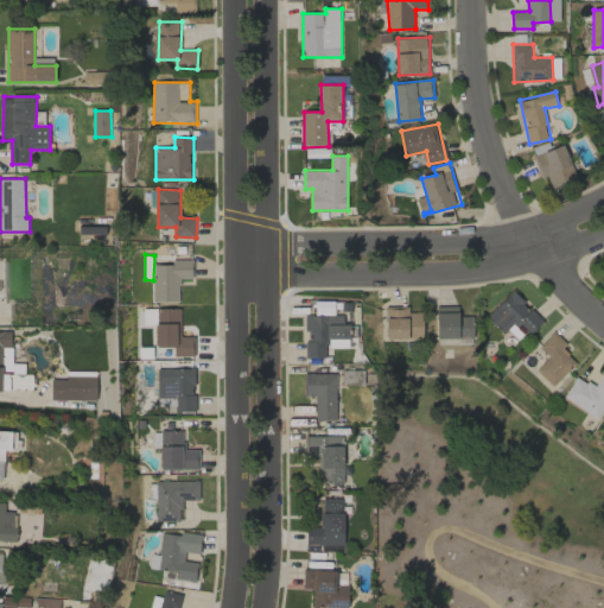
[(194,278),(195,260),(175,260),(175,265),(156,265),(154,302),(180,302),(180,278),(194,278)]
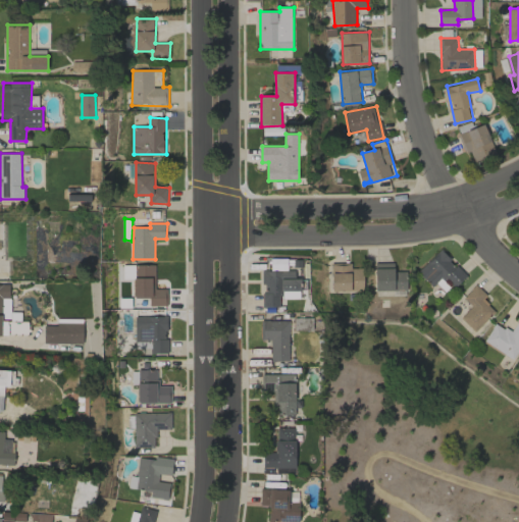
[(456,286),(468,275),(444,250),(419,272),(434,288),(447,276),(456,286)]
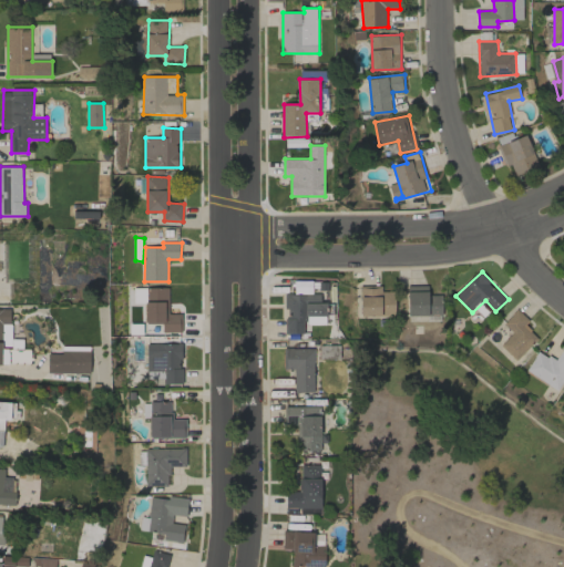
[(383,286),(362,287),(362,317),(397,317),(396,291),(383,291),(383,286)]
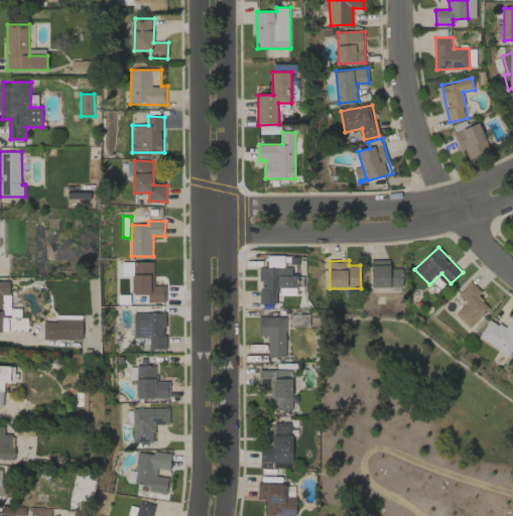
[(373,287),(404,287),(403,268),(390,269),(390,260),(372,260),(373,287)]
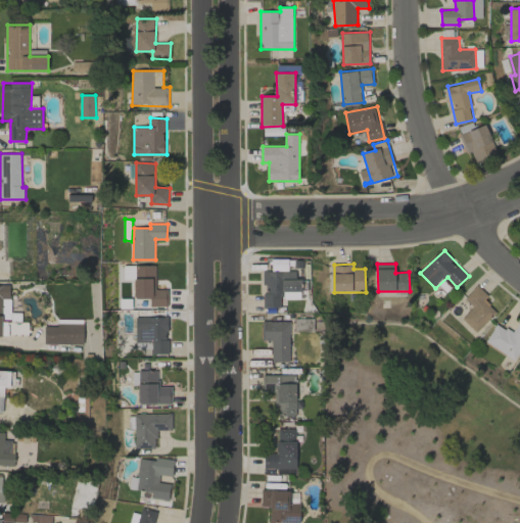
[(169,290),(157,290),(156,266),(136,266),(136,298),(151,298),(151,306),(169,306),(169,290)]
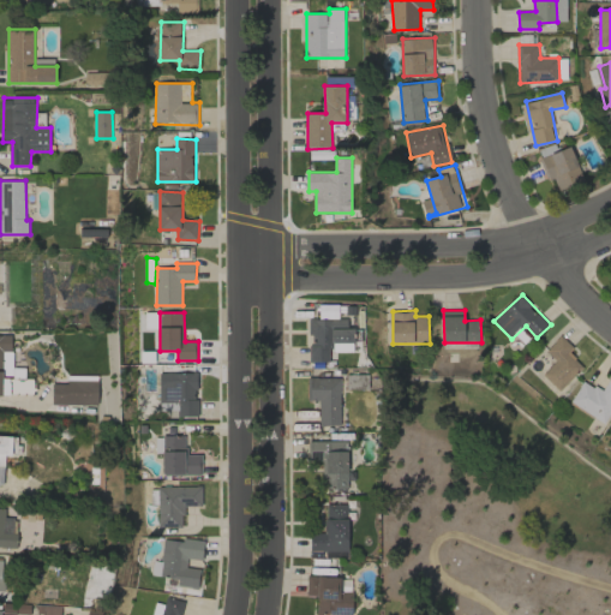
[(0,335),(0,394),(34,395),(34,378),(22,378),(22,371),(13,371),(13,335),(0,335)]
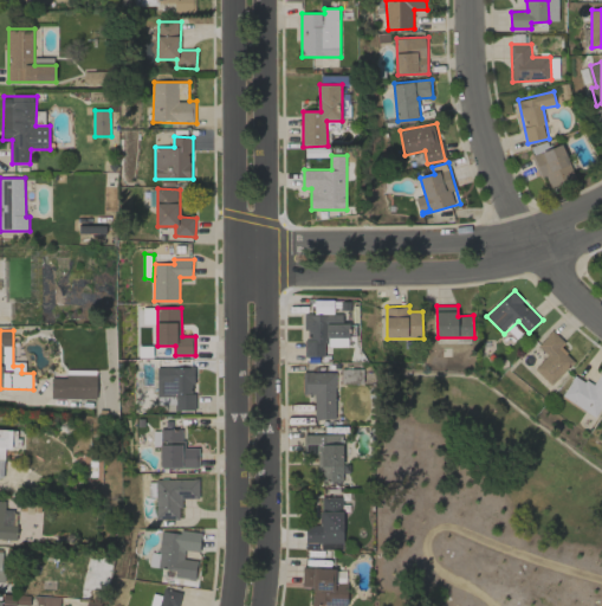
[(552,386),(576,362),(563,348),(567,345),(554,330),(539,346),(549,355),(536,368),(552,386)]
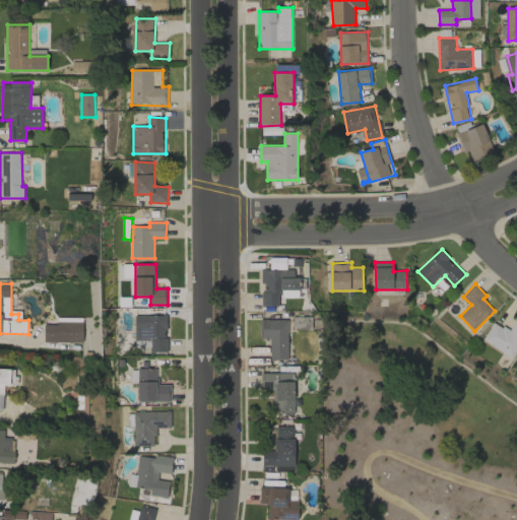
[(152,352),(169,352),(168,315),(136,316),(136,347),(151,346),(152,352)]
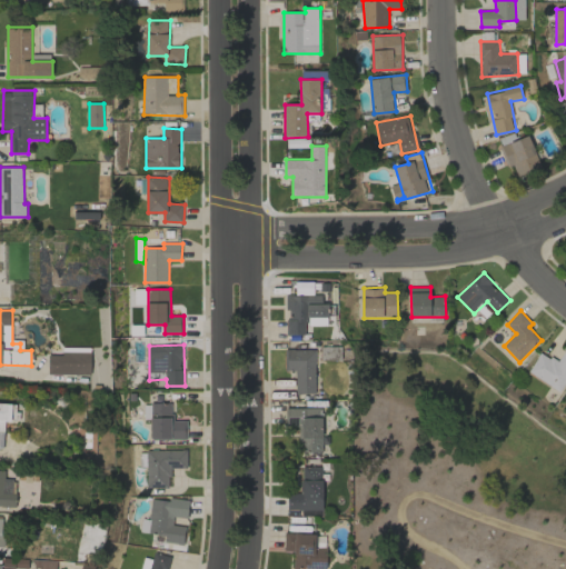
[(317,350),(287,349),(287,370),(298,370),(297,393),(316,395),(317,350)]
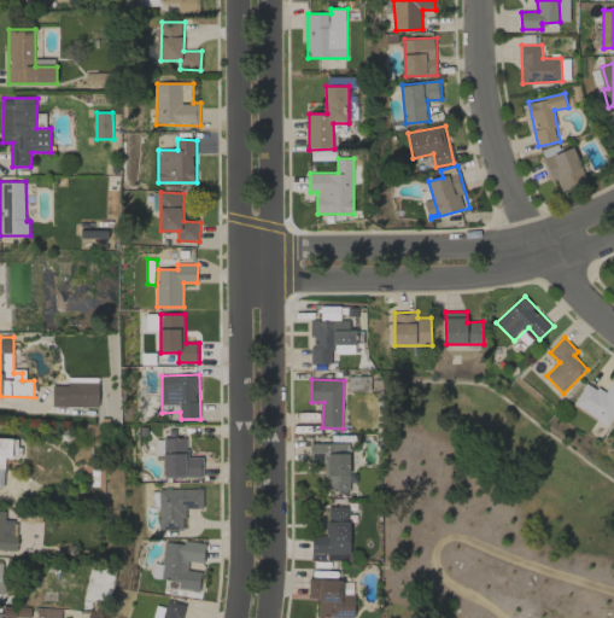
[(574,407),(613,425),(613,383),(608,394),(586,383),(574,407)]
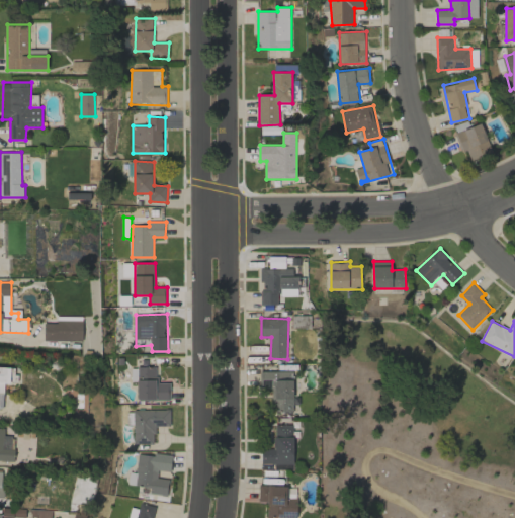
[(84,341),(84,322),(46,322),(45,340),(84,341)]
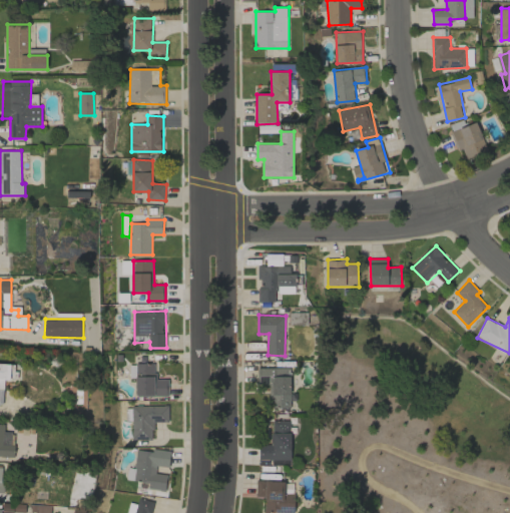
[(17,364),(0,363),(0,404),(4,404),(5,381),(16,381),(17,364)]
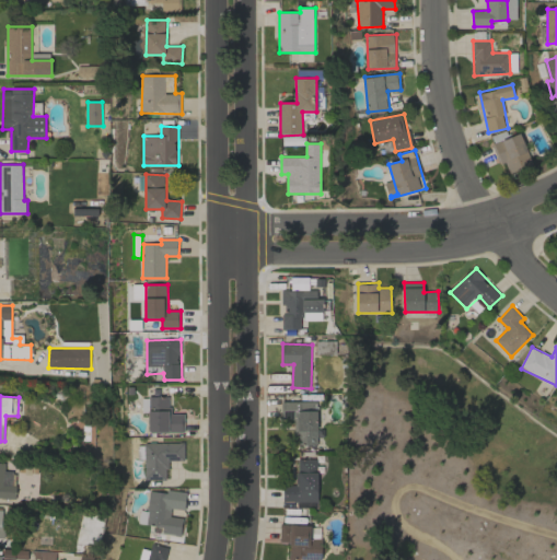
[(149,433),(185,432),(185,415),(170,415),(170,397),(149,397),(149,433)]
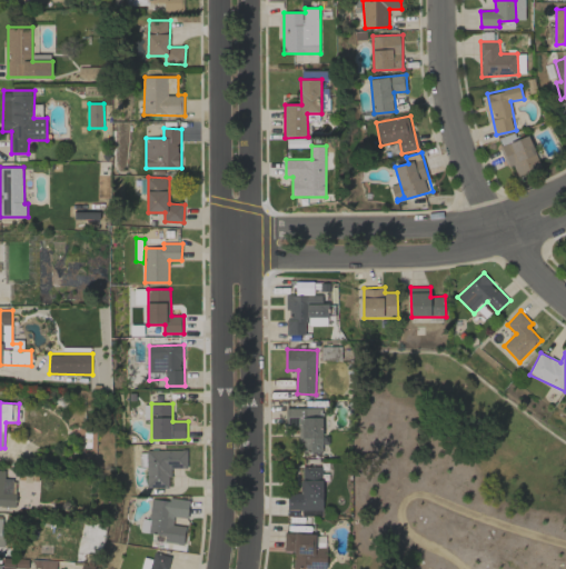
[(324,408),(287,408),(287,426),(300,426),(300,451),(324,451),(324,408)]
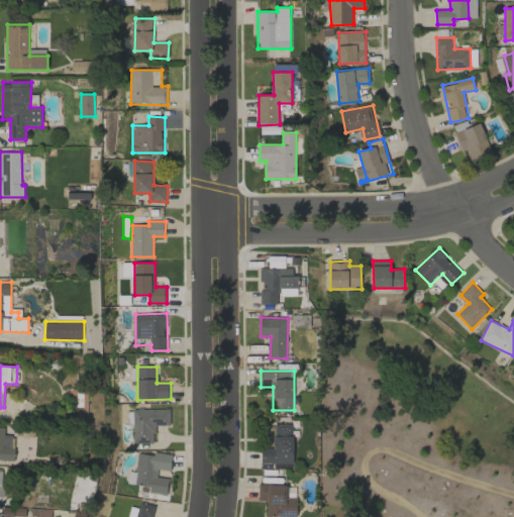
[(133,410),(134,443),(156,442),(156,426),(172,425),(171,409),(133,410)]
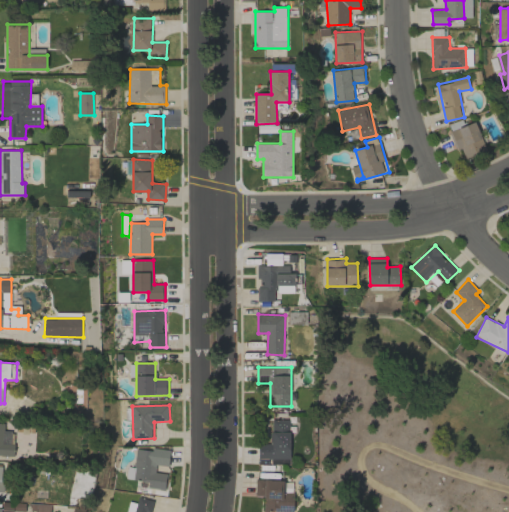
[(261,459),(291,458),(290,420),(273,420),(274,444),(261,444),(261,459)]
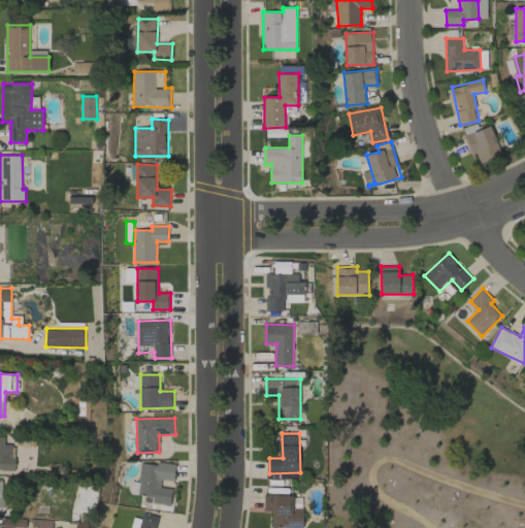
[(0,469),(14,470),(14,444),(5,444),(6,436),(0,435),(0,469)]
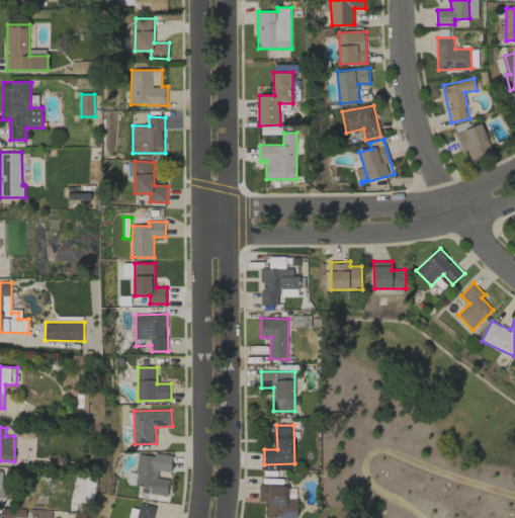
[(174,455),(155,453),(154,455),(140,454),(138,473),(131,472),(129,485),(152,487),(151,494),(169,496),(170,480),(159,479),(160,470),(172,472),(174,455)]
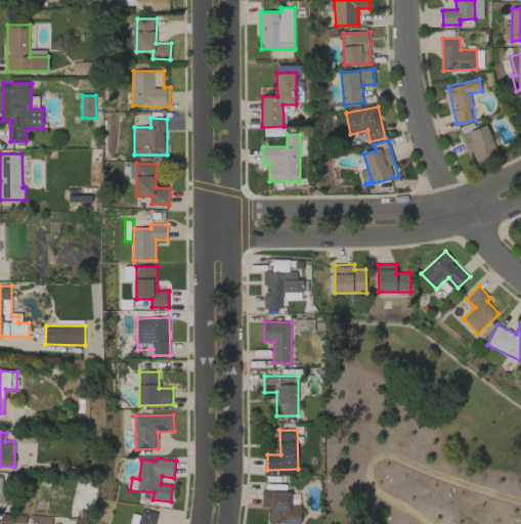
[(302,523),(302,510),(291,510),(292,491),(263,490),(263,508),(271,508),(270,523),(302,523)]
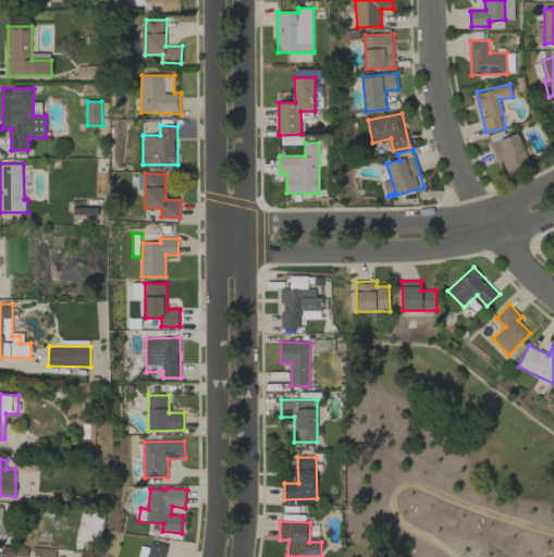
[(147,556),(164,556),(169,545),(151,541),(147,556)]
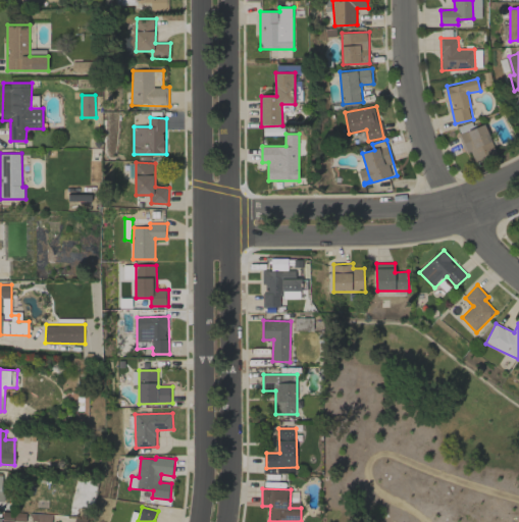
[(51,521),(52,516),(38,513),(37,520),(51,521)]
